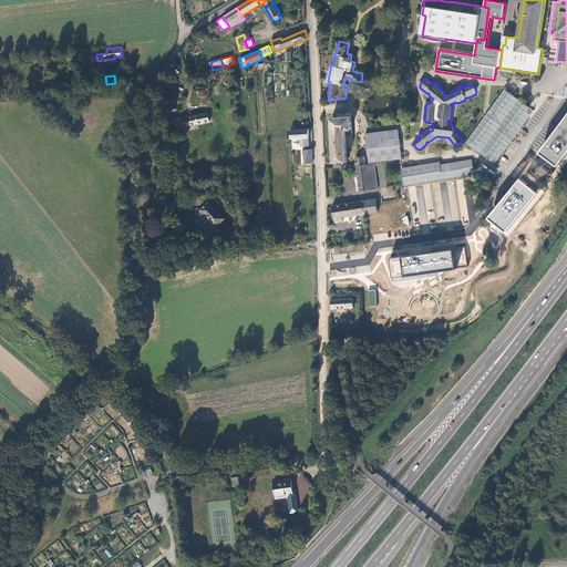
[(534,111),(505,90),(466,143),(495,164),(534,111)]
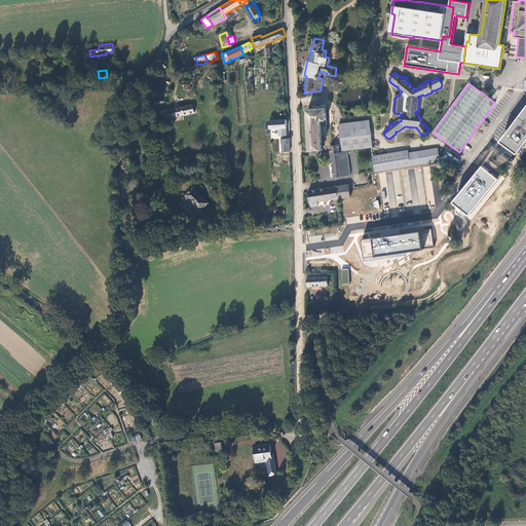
[(164,118),(190,113),(188,106),(175,108),(175,109),(163,111),(164,118)]
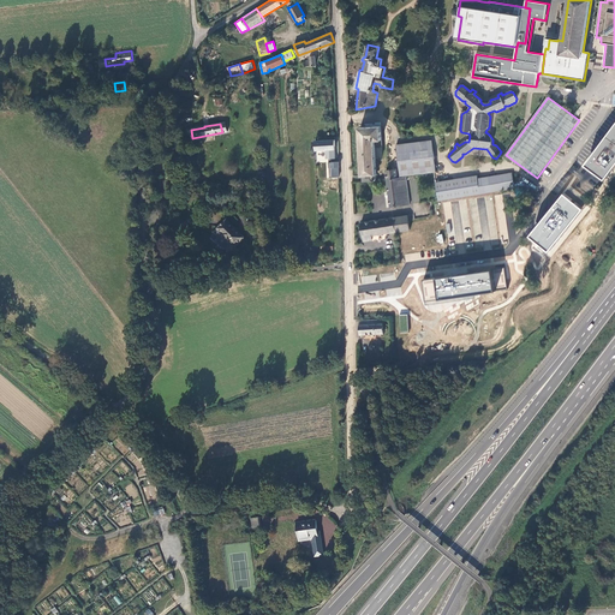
[(614,124),(585,166),(604,180),(614,166),(614,124)]
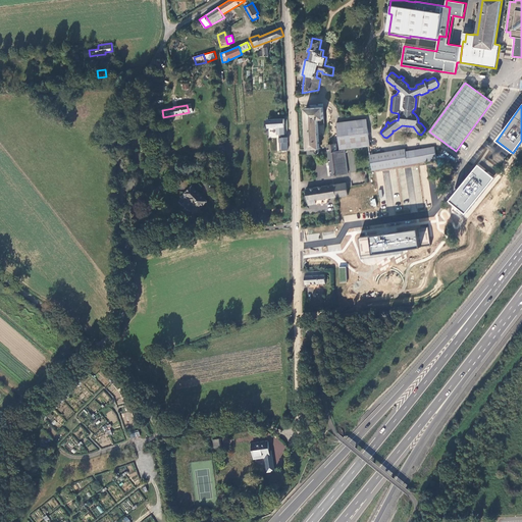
[(306,108),(308,149),(316,149),(320,149),(319,123),(324,123),(323,107),(306,108)]
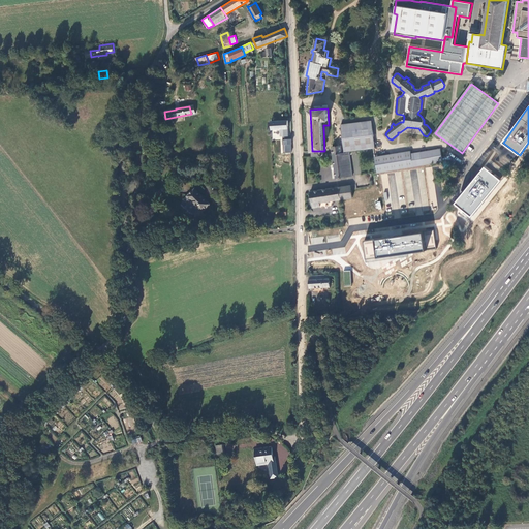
[(271,121),(272,129),(284,129),(284,120),(271,121)]
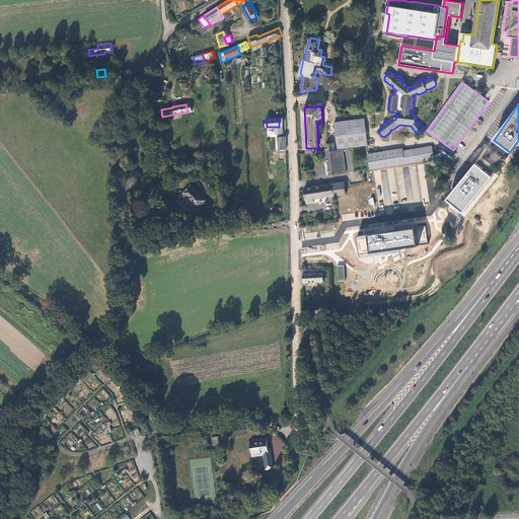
[(335,123),(338,150),(344,149),(368,146),(364,119),(335,123)]
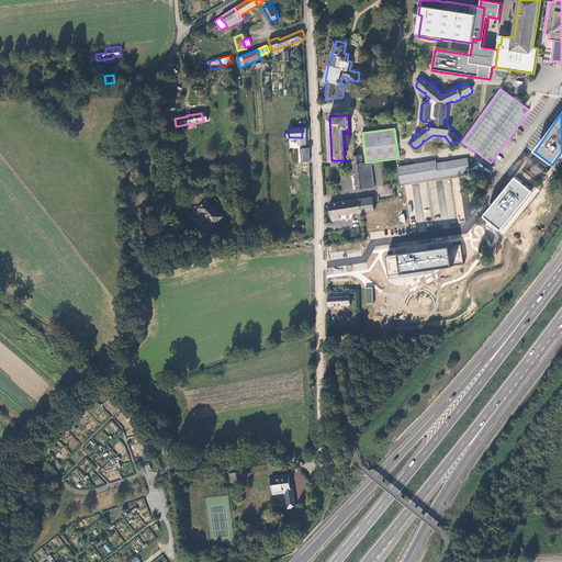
[(352,164),(364,163),(363,155),(352,156),(352,164)]
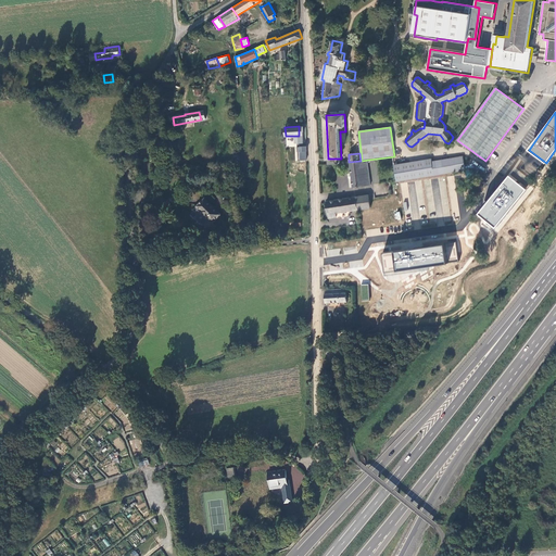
[(396,182),(397,182),(441,175),(458,173),(466,171),(463,156),(432,162),(431,159),(394,165),(396,182)]
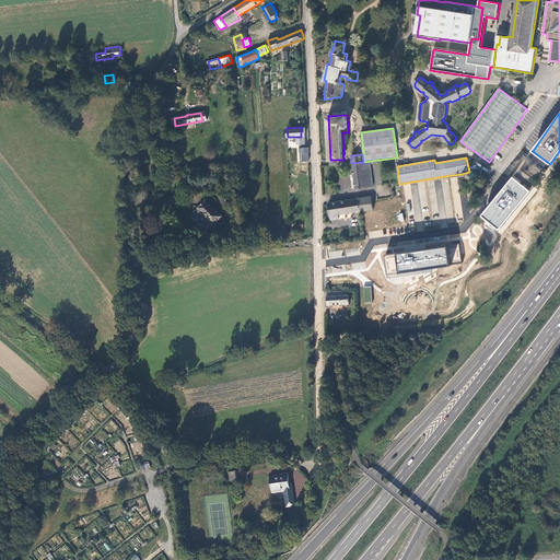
[(373,186),(371,161),(364,162),(363,162),(351,163),(356,189),(373,186)]
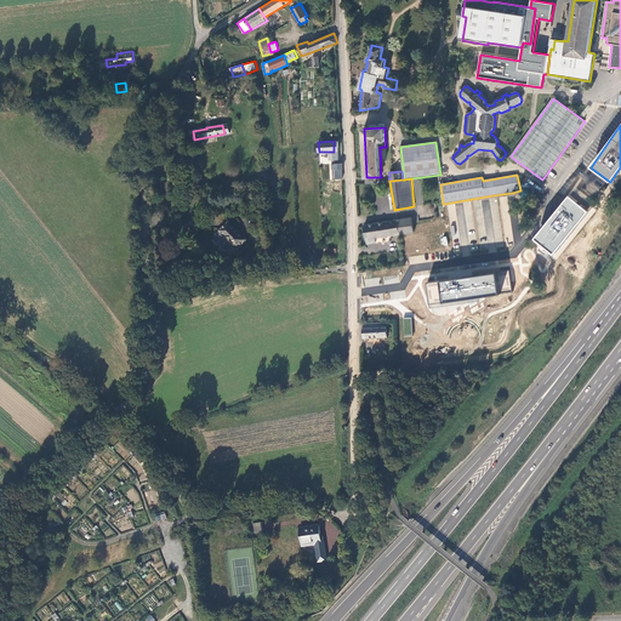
[(567,197),(531,241),(552,256),(586,211),(567,197)]
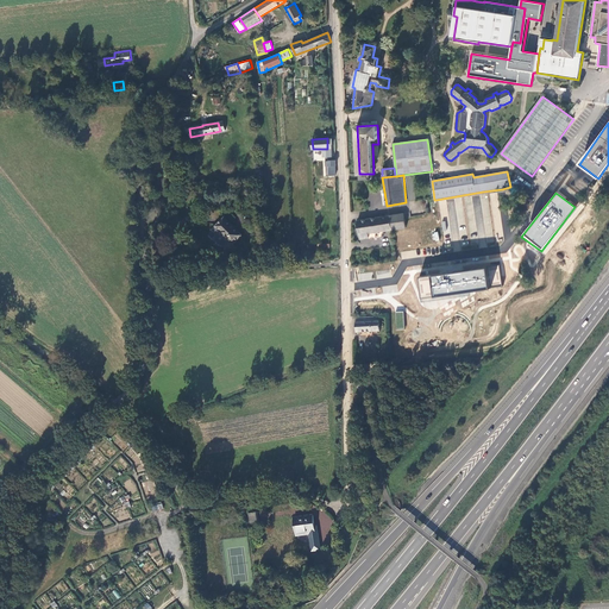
[(390,215),(393,230),(406,227),(405,213),(390,215)]
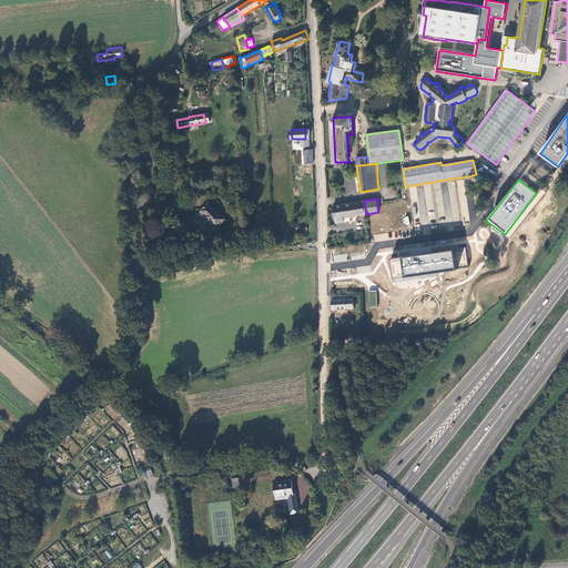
[(364,201),(333,205),(335,224),(344,223),(343,217),(366,214),(364,201)]
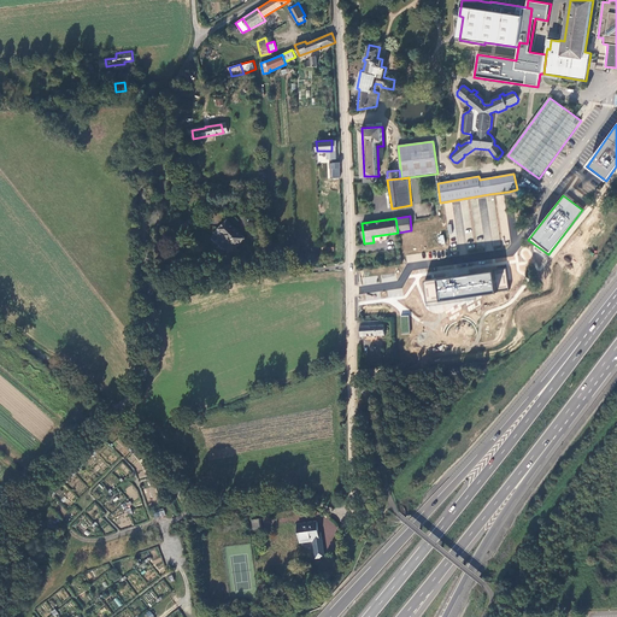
[(553,259),(580,223),(575,219),(548,256),(553,259)]
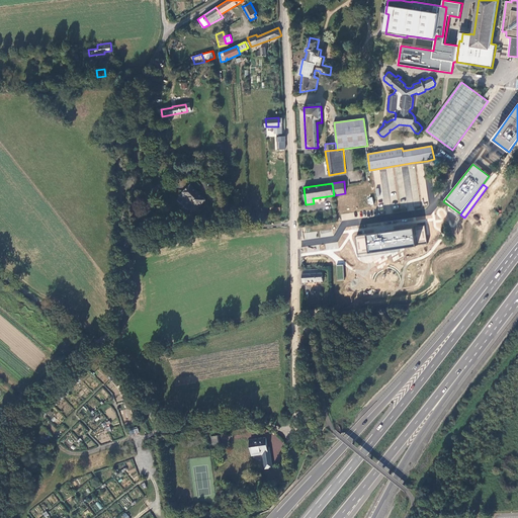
[(194,204),(199,208),(206,201),(191,185),(183,193),(187,197),(186,198),(192,205),(194,204)]
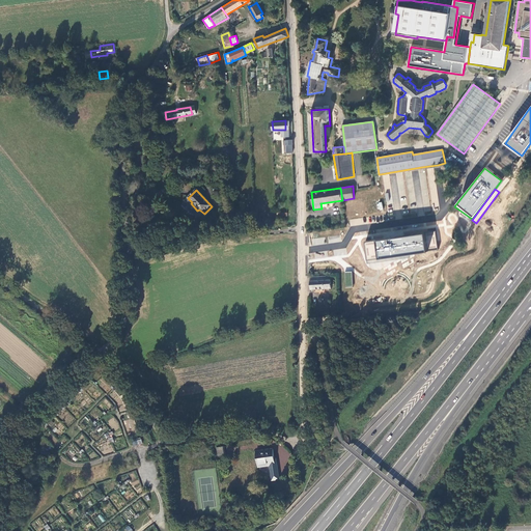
[(366,261),(438,252),(435,232),(364,243),(366,261)]
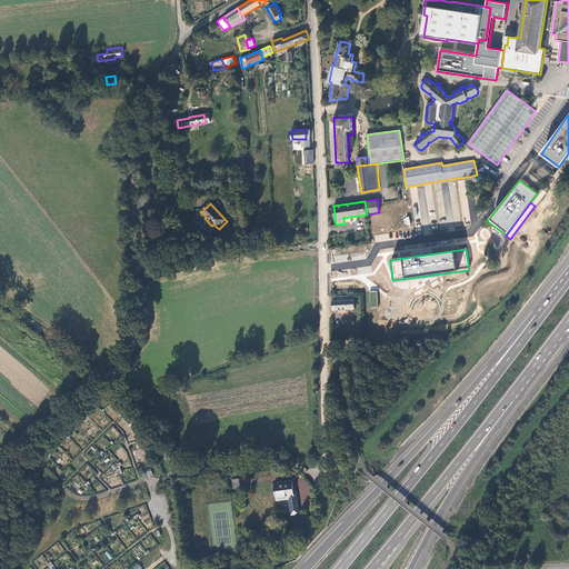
[(356,310),(355,296),(332,298),(333,311),(356,310)]
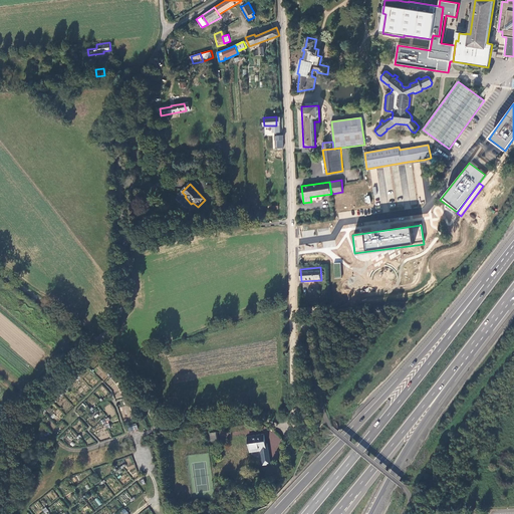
[(219,432),(210,434),(211,442),(220,441),(219,432)]
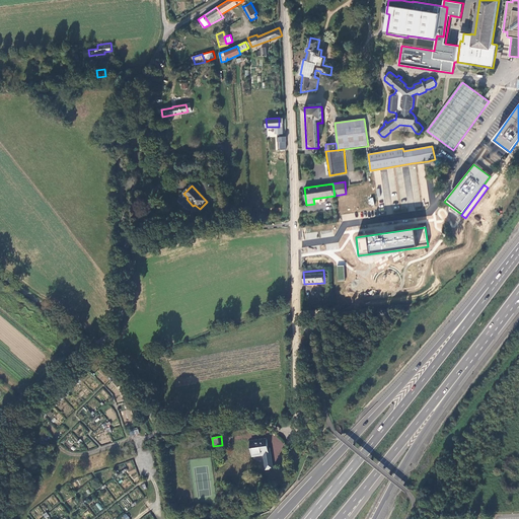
[(267,439),(250,441),(252,455),(264,454),(266,463),(265,464),(266,470),(274,468),(271,448),(269,448),(267,439)]
